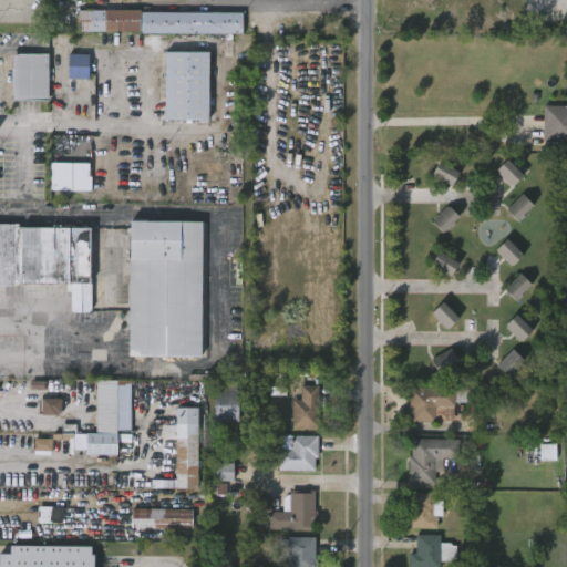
[(137,9),(137,12),(239,11),(239,32),(138,33),(138,31),(74,31),(74,9),(137,9)]
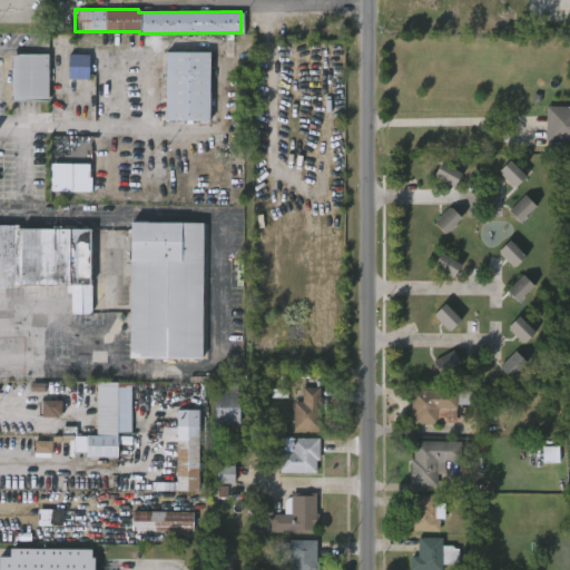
[(209,121),(165,120),(166,52),(210,52),(209,121)]
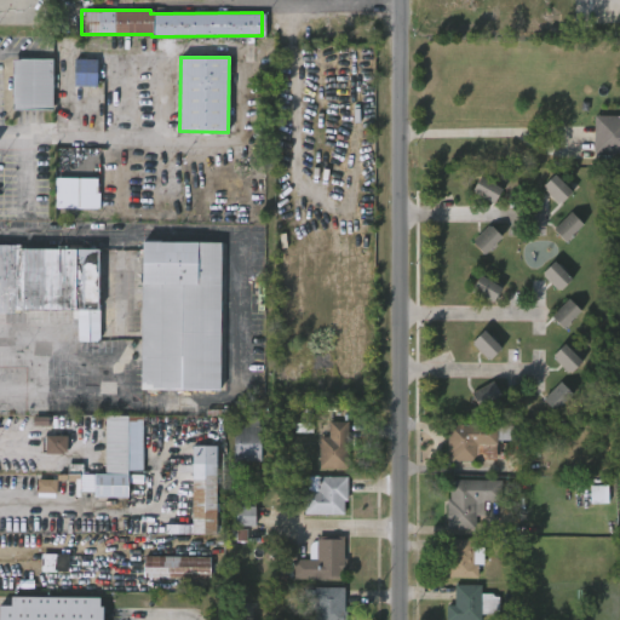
[(93,85),(72,85),(72,58),(93,58),(93,85)]
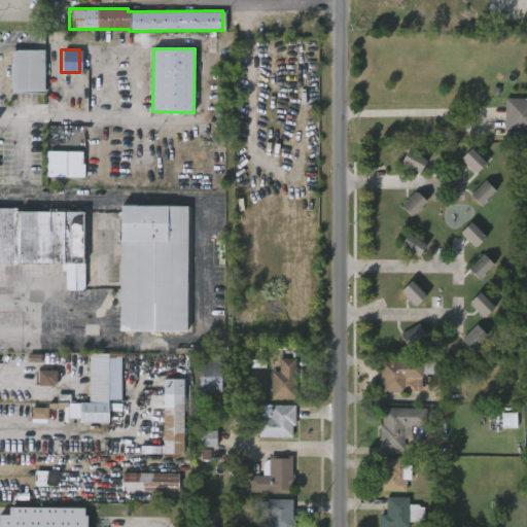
[(15,94),(12,94),(12,50),(45,50),(45,94),(15,94)]
